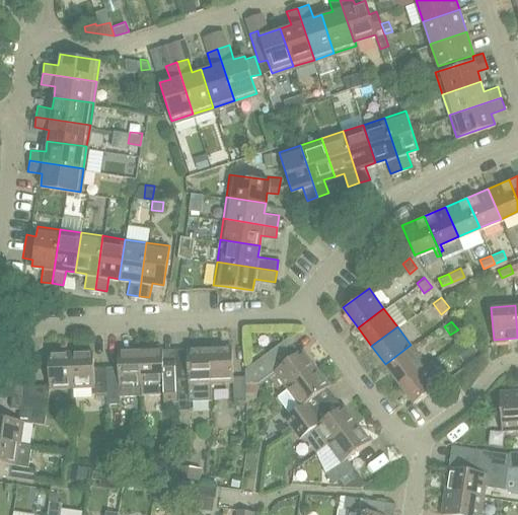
[(465,335),(452,344),(462,360),(475,349),(465,335)]
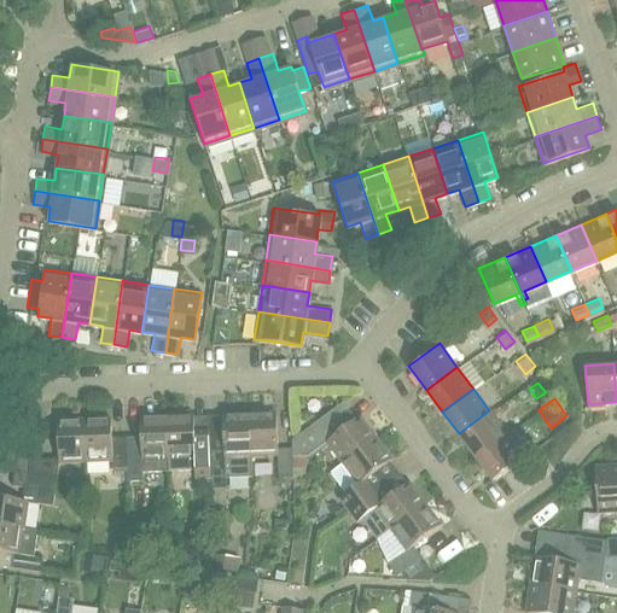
[(291,476),(292,476),(291,454),(291,445),(277,445),(275,409),(248,410),(250,453),(277,453),(277,476),(283,476),(291,476)]
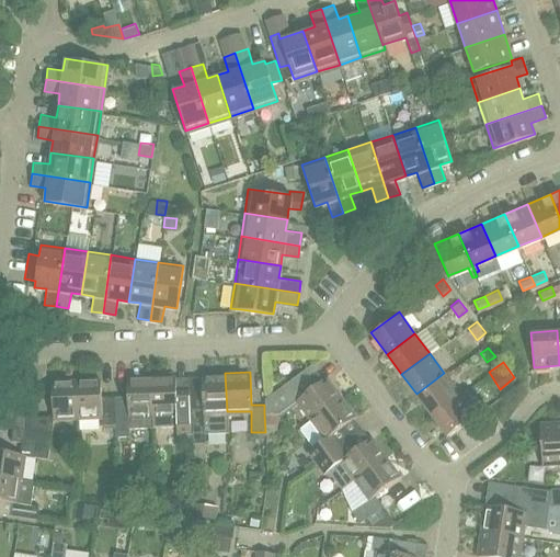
[(204,441),(204,431),(227,430),(226,411),(227,411),(225,373),(202,374),(203,406),(190,406),(189,406),(190,420),(191,441),(204,441)]
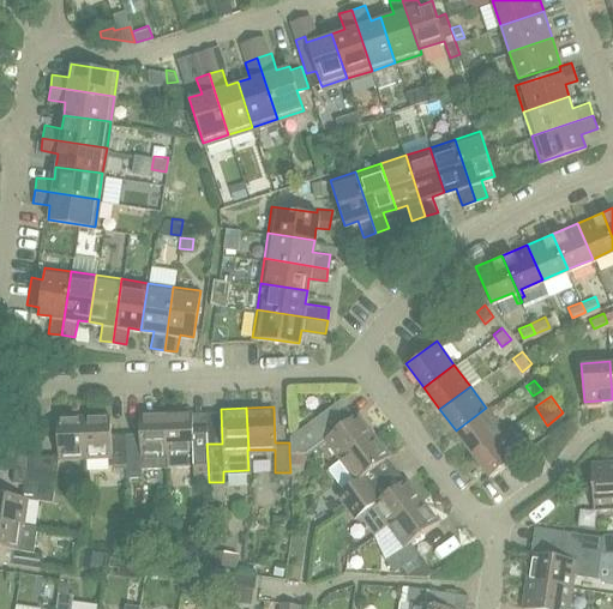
[(456,430),(472,452),(503,429),(486,408),(456,430)]
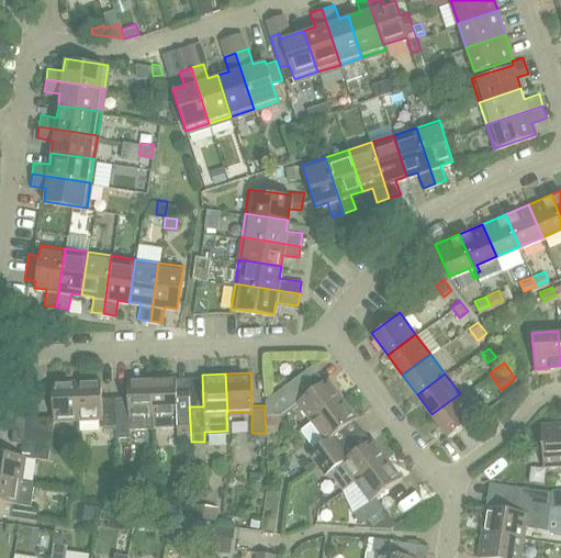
[(189,392),(176,393),(175,376),(150,377),(153,425),(177,424),(177,422),(190,421),(189,406),(190,406),(189,392)]
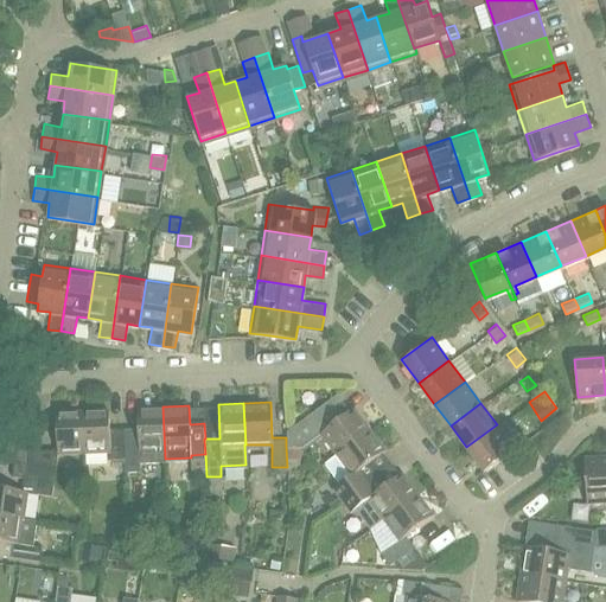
[(138,426),(121,427),(122,456),(123,456),(123,469),(139,469),(139,460),(165,459),(163,407),(136,407),(138,426)]
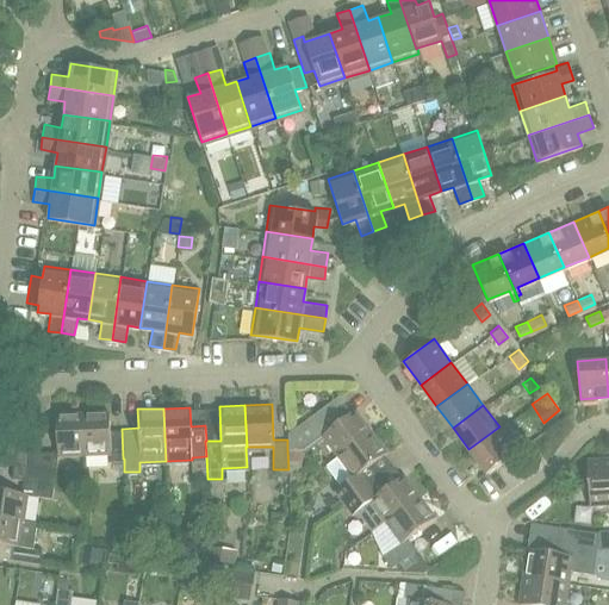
[(314,411),(287,431),(287,440),(287,448),(303,447),(321,434),(336,454),(371,430),(355,409),(327,429),(314,411)]
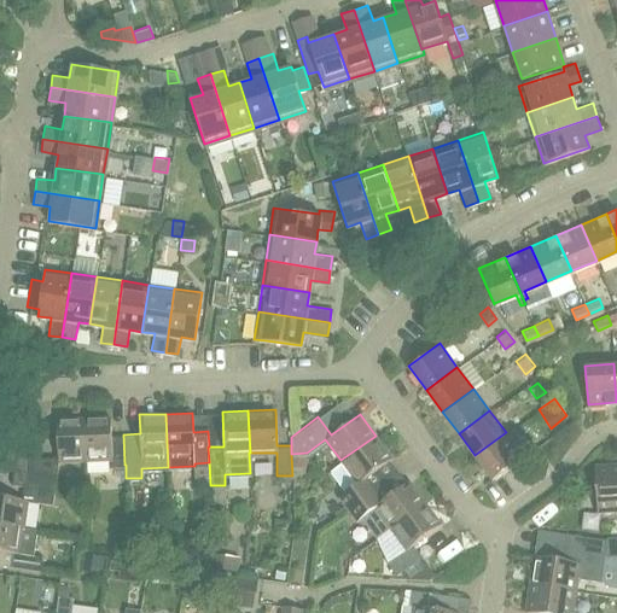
[(123,435),(111,435),(110,415),(82,416),(83,459),(111,457),(111,466),(124,465),(123,435)]
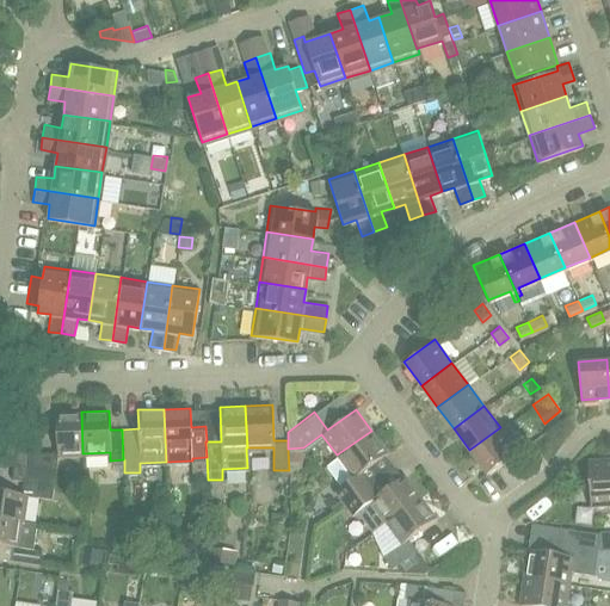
[(56,450),(26,451),(24,464),(37,468),(38,481),(54,483),(57,455),(82,453),(81,412),(55,413),(56,450)]
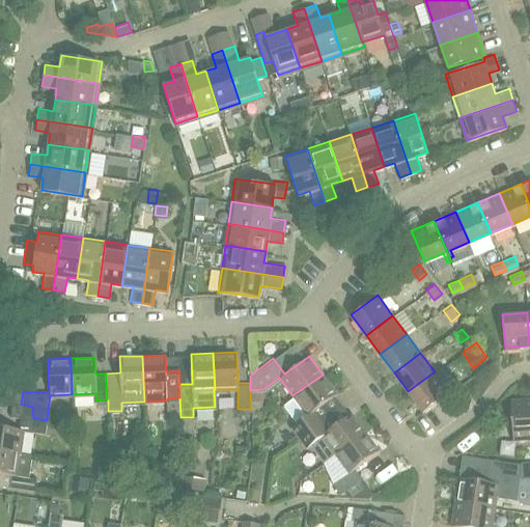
[(449,391),(435,371),(408,391),(423,411),(449,391)]
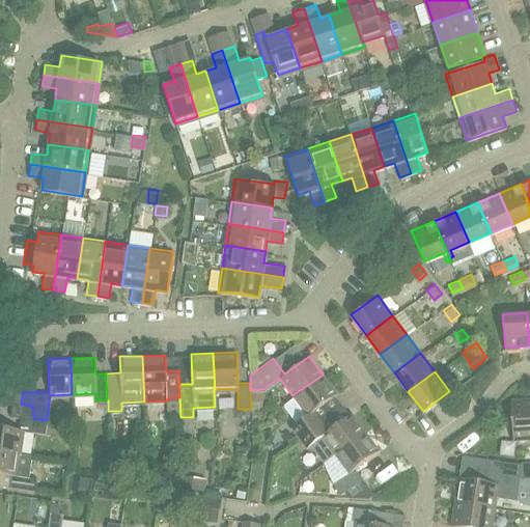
[(336,393),(323,375),(293,395),(283,403),(297,421),(290,425),(298,436),(319,420),(312,411),(336,393)]
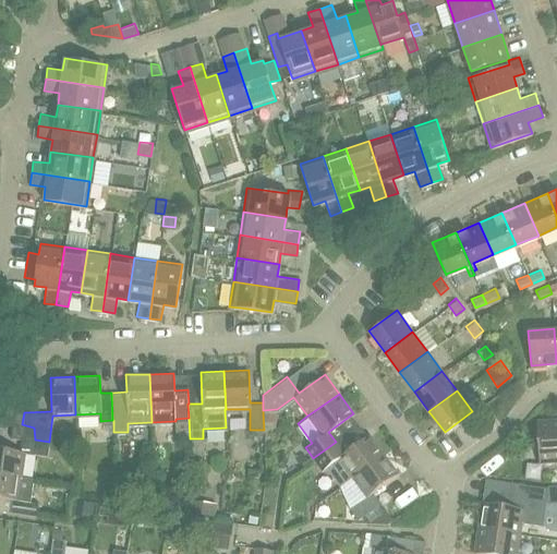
[(540,460),(556,459),(556,418),(537,419),(540,460)]
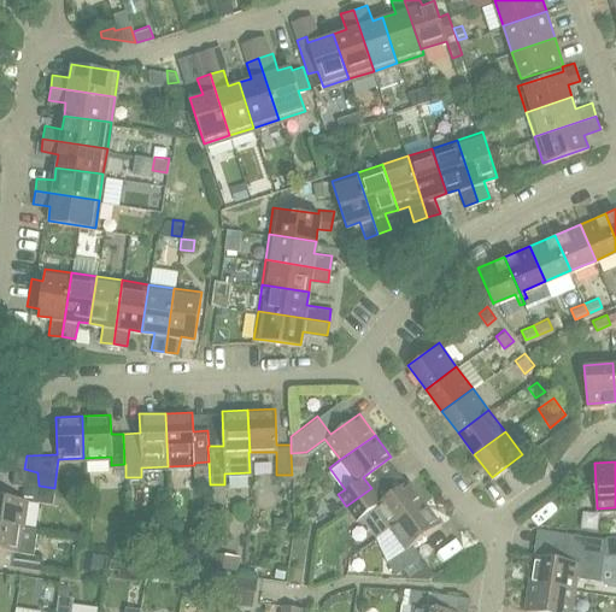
[(22,483),(21,496),(0,493),(0,519),(23,524),(27,498),(52,501),(54,488),(39,486),(37,472),(24,469),(13,468),(11,482),(22,483)]
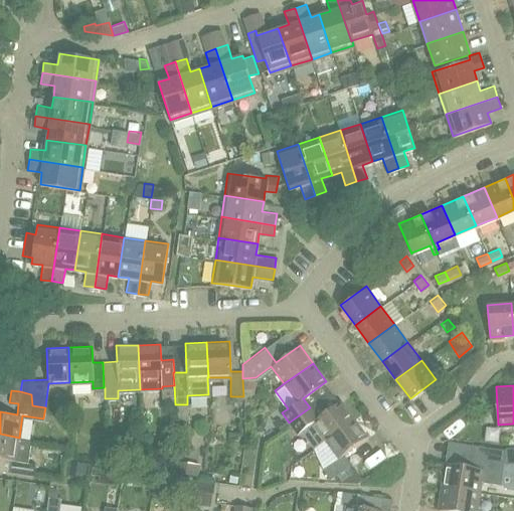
[(313,447),(325,439),(353,417),(340,399),(317,417),(310,407),(289,422),(296,433),(300,430),(313,447)]
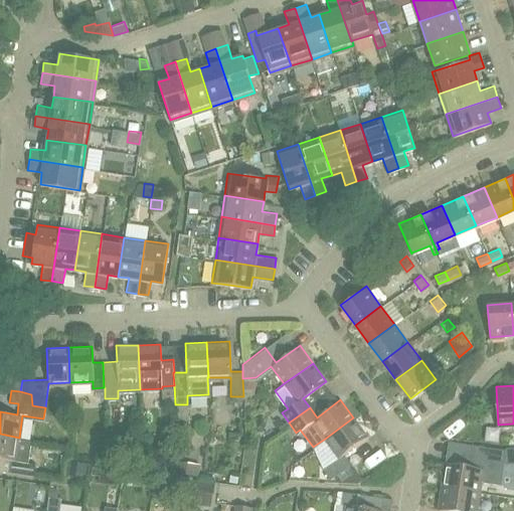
[(351,463),(343,453),(366,436),(353,417),(325,439),(338,457),(324,467),(332,477),(351,463)]
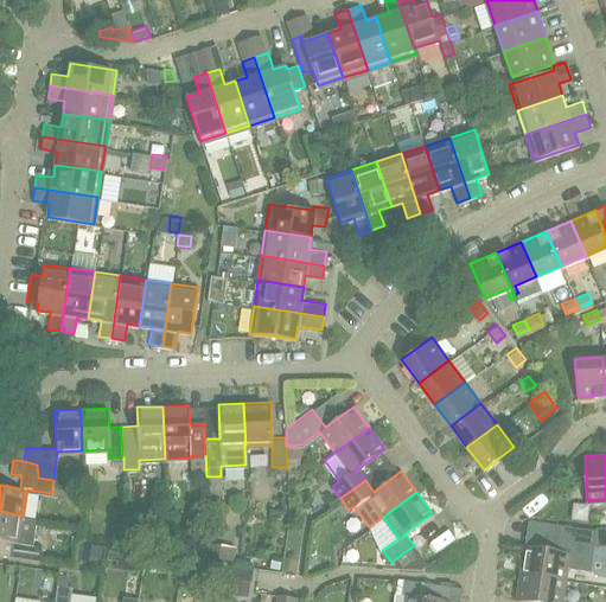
[(40,545),(31,543),(34,518),(21,516),(23,516),(0,511),(0,552),(39,559),(40,545)]
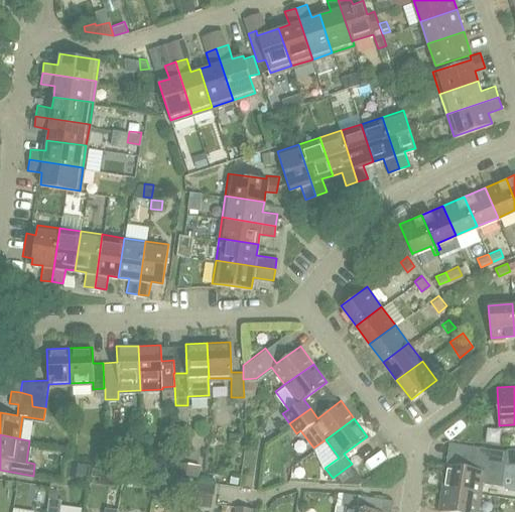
[(476,457),(476,458),(504,462),(506,450),(471,444),(470,456),(476,457)]
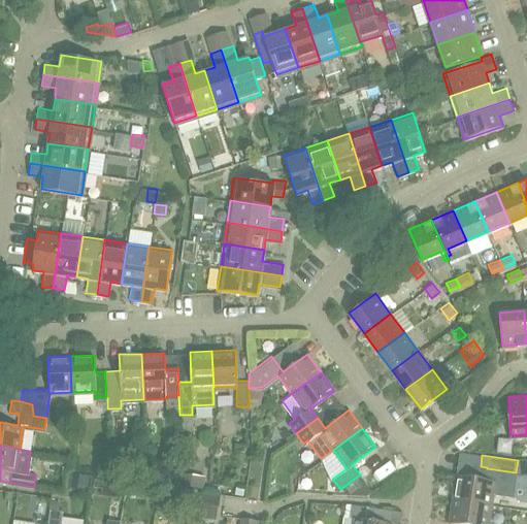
[(95,469),(98,470),(102,468),(103,463),(99,459),(93,461),(92,467),(95,469)]
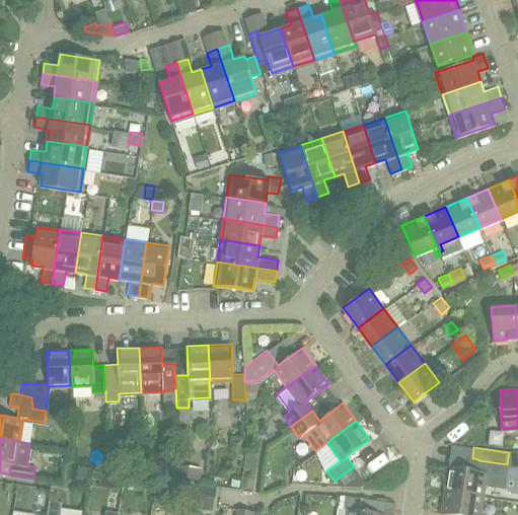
[(143,451),(143,467),(160,467),(160,452),(143,451)]
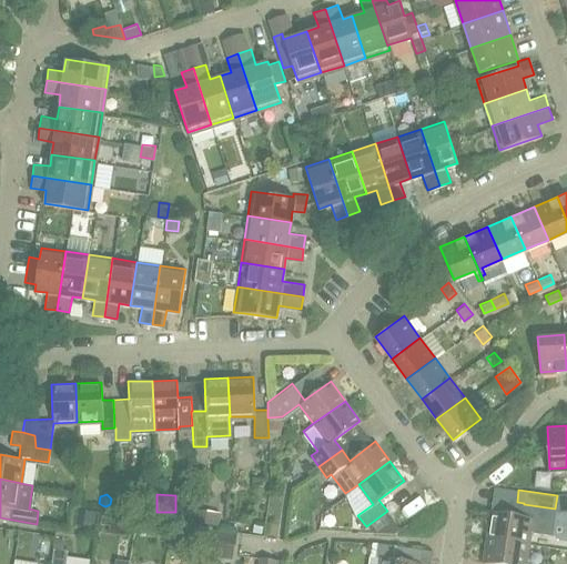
[(112,503),(112,512),(129,514),(130,504),(112,503)]
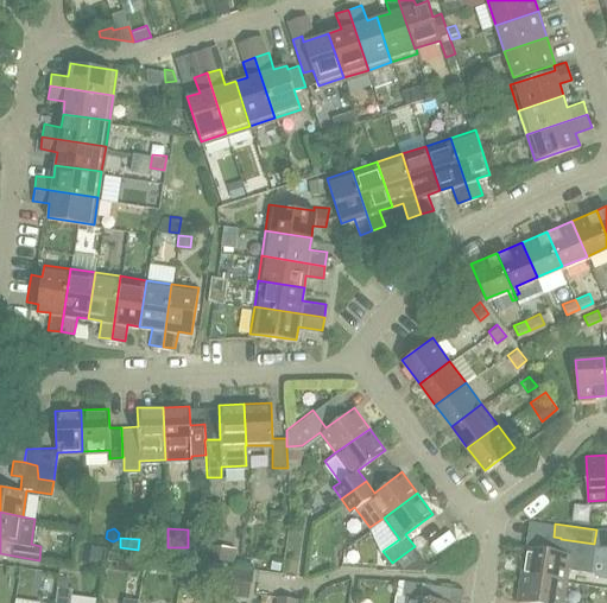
[(524,547),(520,573),(566,581),(567,567),(590,571),(594,544),(561,539),(558,552),(524,547)]
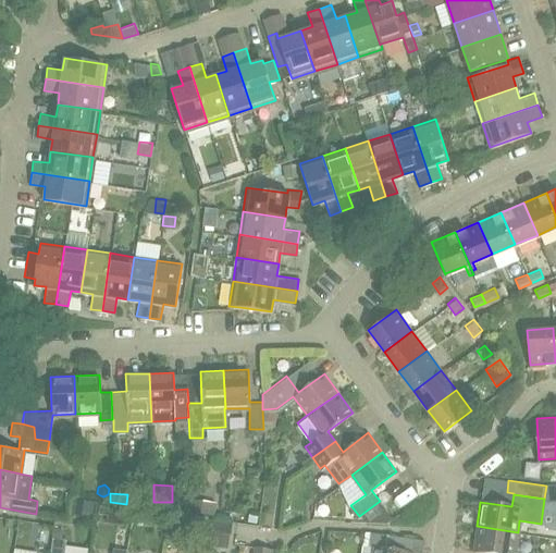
[(71,513),(90,516),(94,500),(73,496),(71,513)]
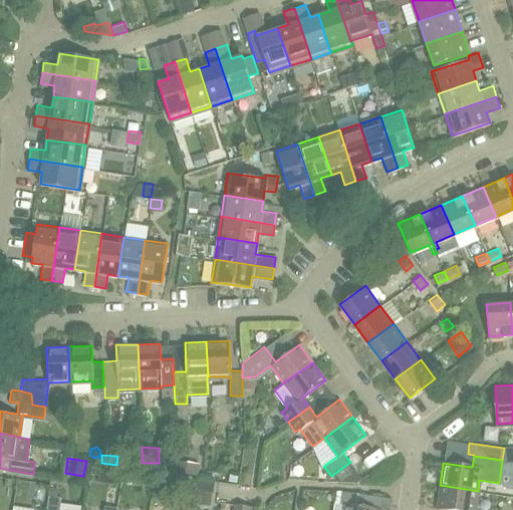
[(172,469),(197,473),(199,462),(174,458),(172,469)]
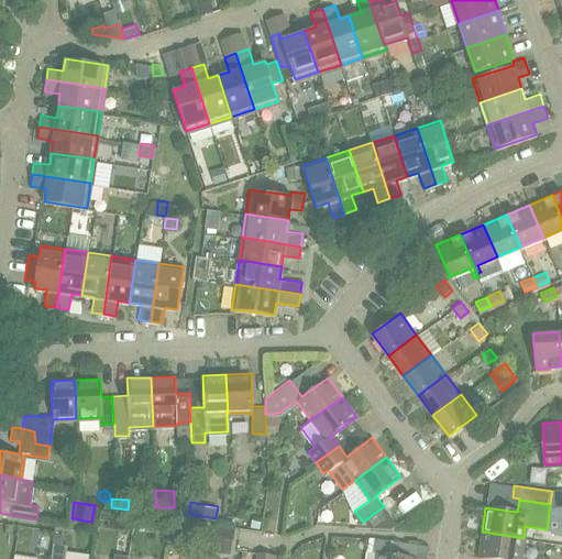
[(99,507),(98,517),(107,518),(109,511),(99,507)]
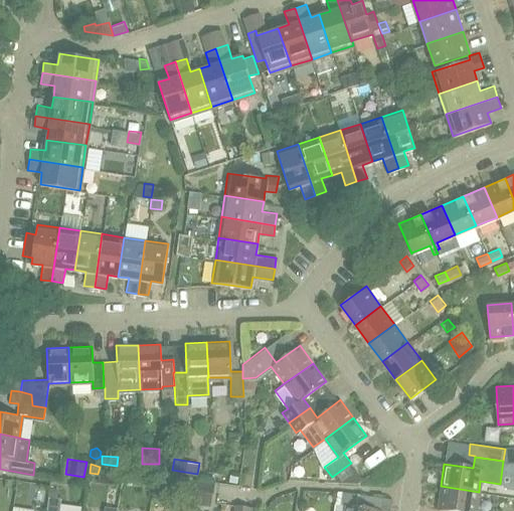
[(126,472),(124,480),(138,481),(138,474),(126,472)]
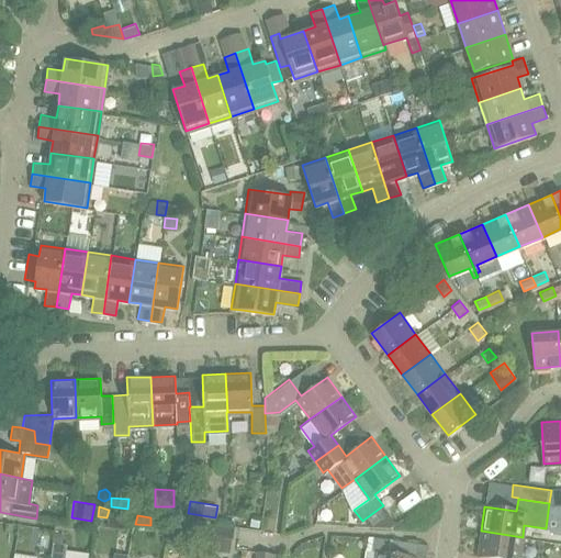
[(249,516),(249,524),(258,525),(259,517),(249,516)]
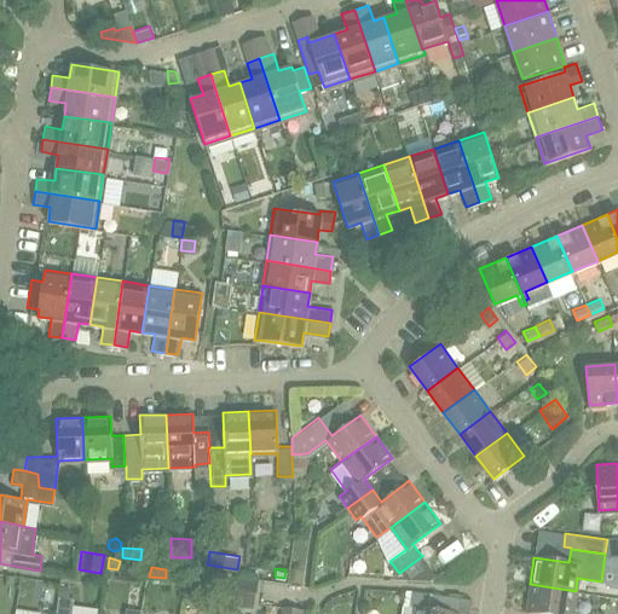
[(57,592),(57,596),(67,597),(68,585),(58,584),(57,592)]
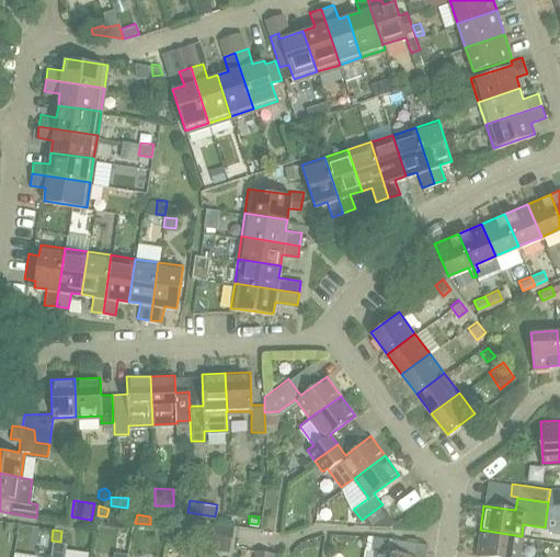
[(504,556),(518,556),(522,536),(480,530),(477,553),(504,556)]
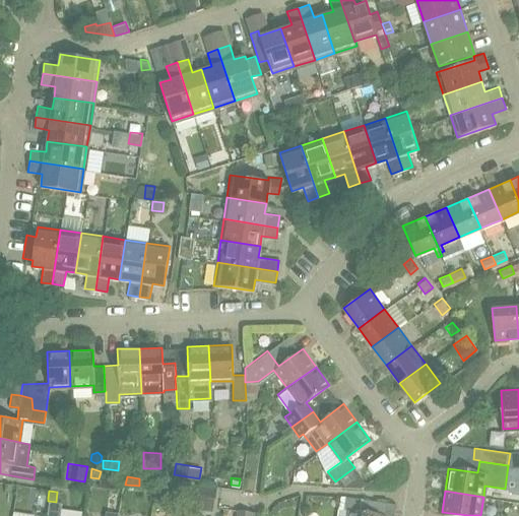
[(193,505),(200,506),(199,508),(211,509),(213,497),(200,495),(200,496),(194,495),(193,505)]
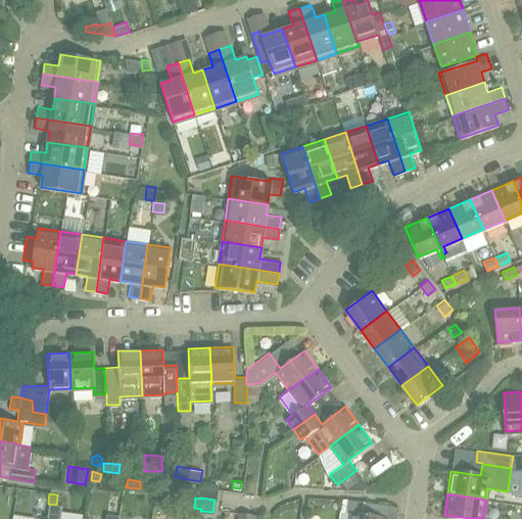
[(385,518),(386,517),(368,514),(370,502),(346,500),(345,510),(339,510),(337,518),(385,518)]
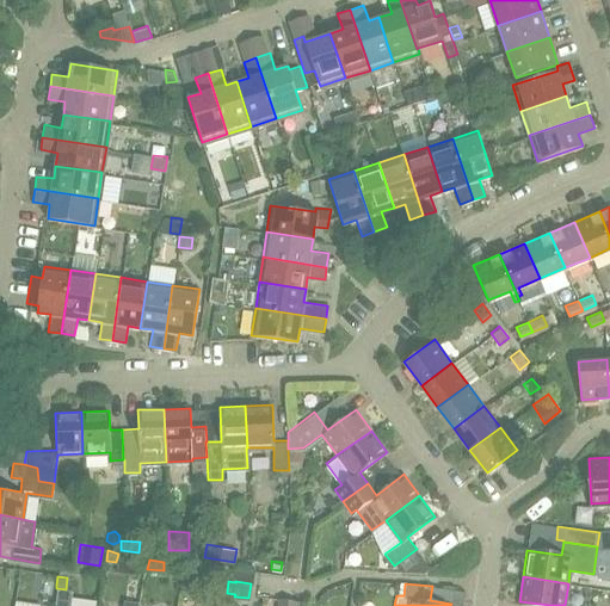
[(68,605),(69,605),(72,589),(66,589),(56,588),(54,603),(53,605),(68,605)]
